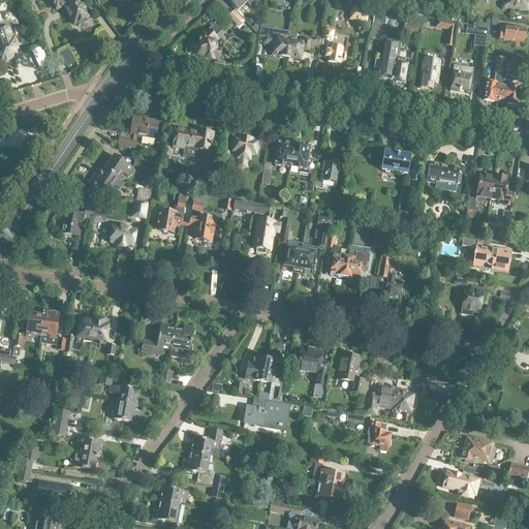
[(51,0),(57,10),(64,6),(74,25),(78,24),(79,27),(88,22),(86,19),(89,18),(79,0),(51,0)]
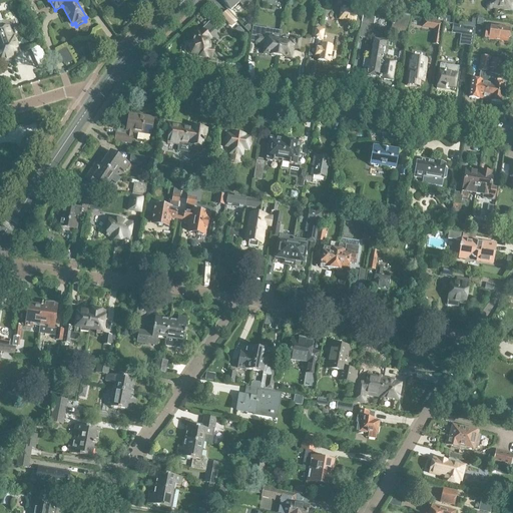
[(221,0),(231,10),(239,3),(244,8),(252,1),(250,0),(221,0)]
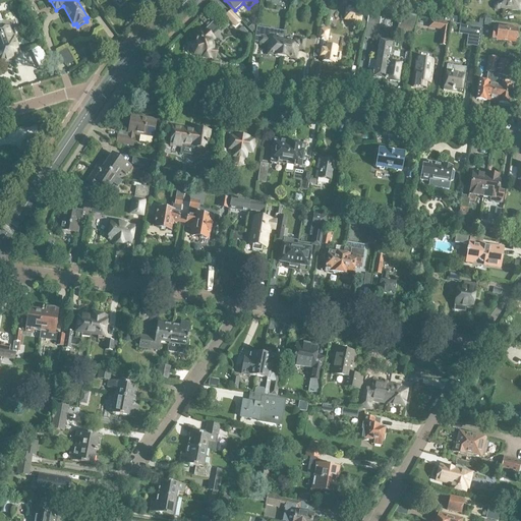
[(268,54),(282,57),(285,39),(271,36),(272,32),(261,31),(262,29),(259,29),(262,20),(265,20),(267,11),(266,10),(267,5),(279,7),(280,0),(291,2),(291,0),(262,0),(254,42),(270,45),(268,54)]
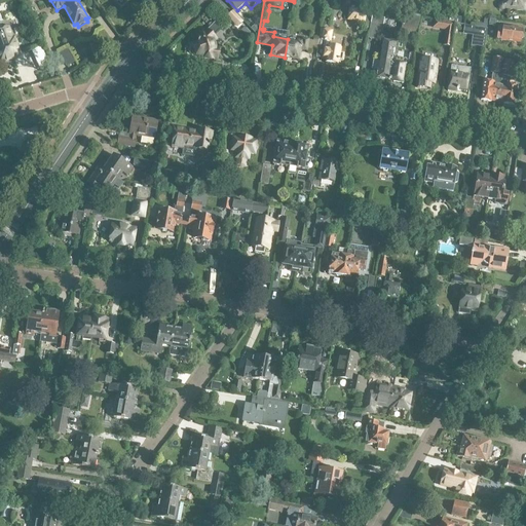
[(405,0),(404,14),(415,16),(417,0),(405,0)]
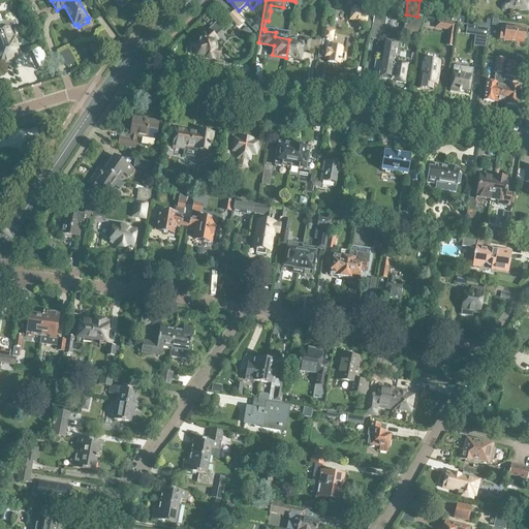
[(501,6),(501,7),(501,8),(501,9),(502,10),(503,10),(504,10),(505,10),(507,10),(507,9),(528,11),(528,6),(528,1),(528,2),(528,0),(505,0),(505,2),(504,2),(503,2),(502,4),(501,4),(501,6)]
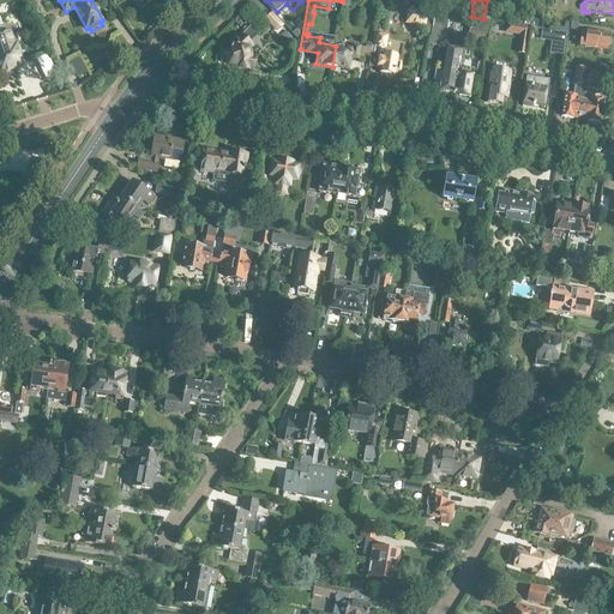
[(379,12),(389,13),(389,4),(379,2),(379,12)]
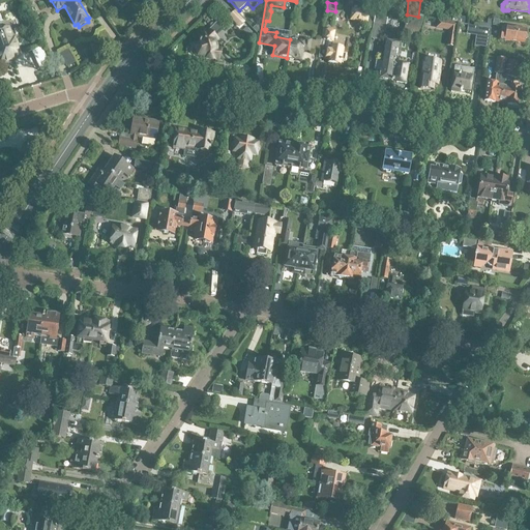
[(365,28),(373,29),(375,12),(376,10),(352,6),(350,21),(366,23),(365,28)]
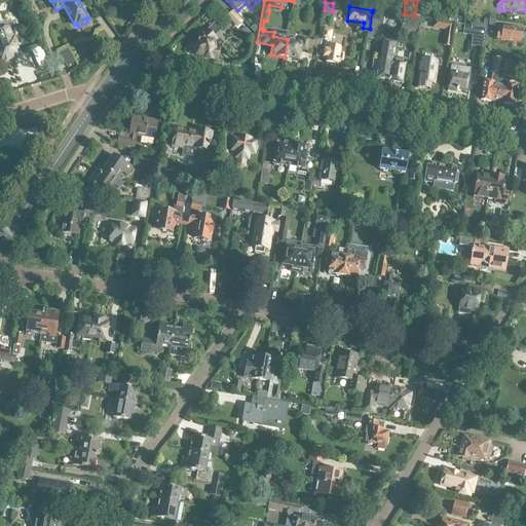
[(435,16),(443,17),(445,9),(437,8),(435,16)]
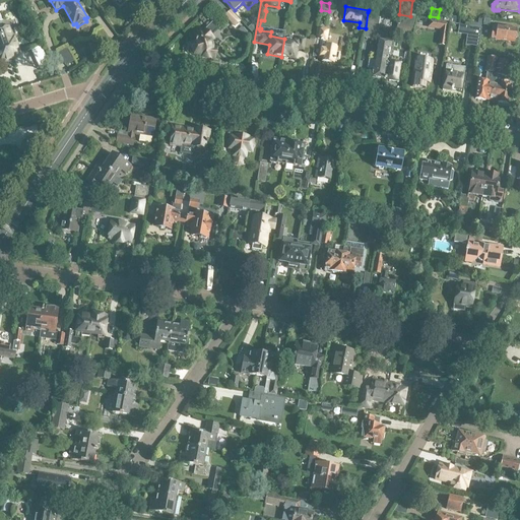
[(364,39),(372,40),(374,24),(379,25),(381,14),(368,12),(366,28),(364,39)]
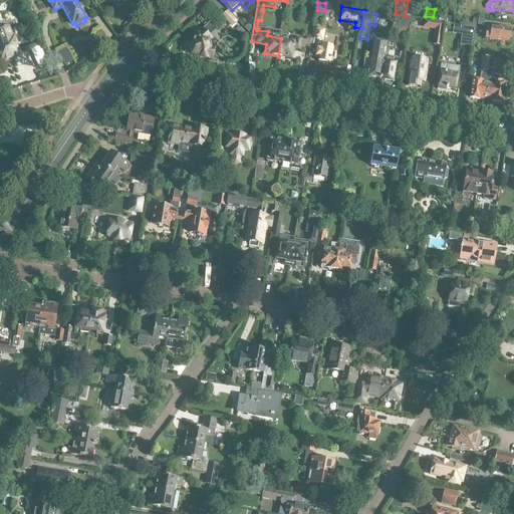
[(237,23),(227,13),(223,17),(233,27),(237,23)]
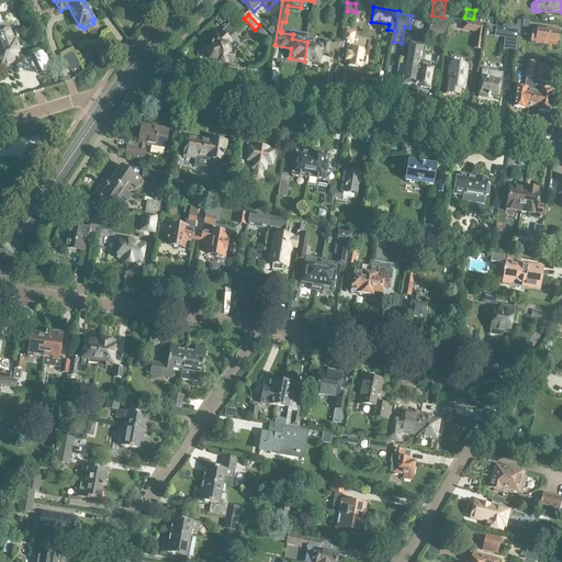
[(431,15),(428,33),(445,36),(448,19),(444,18),(431,15)]
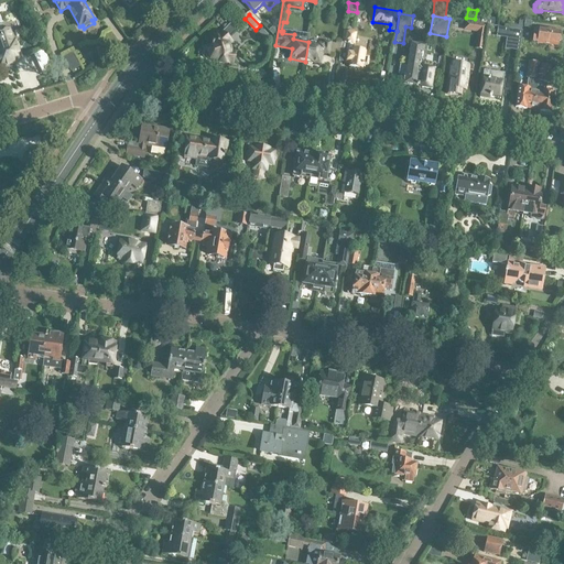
[(511,25),(510,29),(522,31),(522,26),(523,21),(519,21),(518,26),(511,25)]
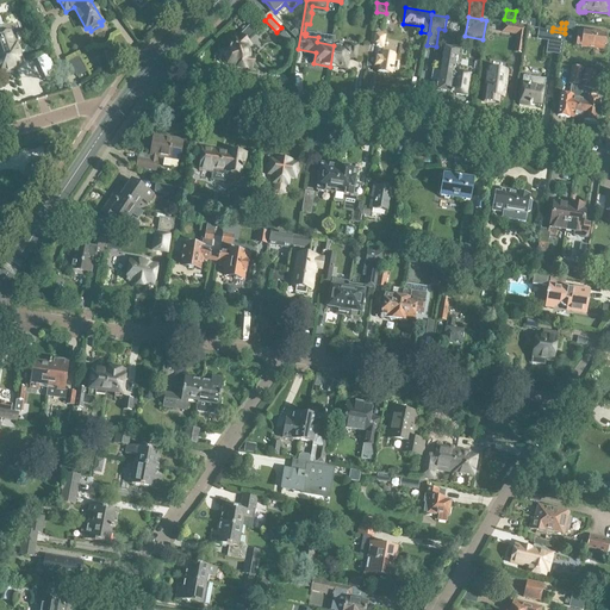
[(249,42),(257,33),(250,26),(229,48),(231,50),(225,55),(224,57),(224,60),(225,61),(226,62),(236,64),(235,68),(253,70),(255,56),(250,55),(249,48),(251,44),(249,42)]
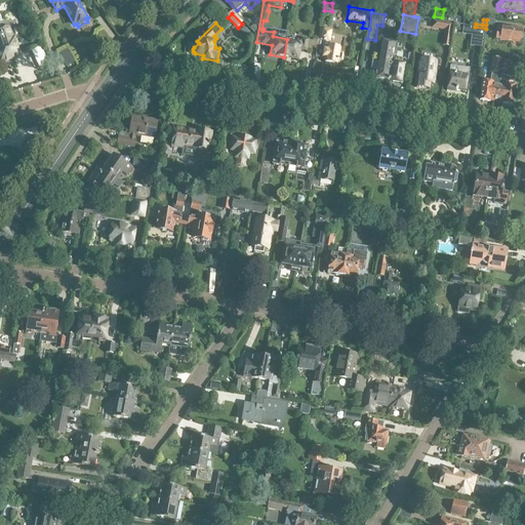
[(453,24),(446,23),(443,46),(449,46),(453,24)]
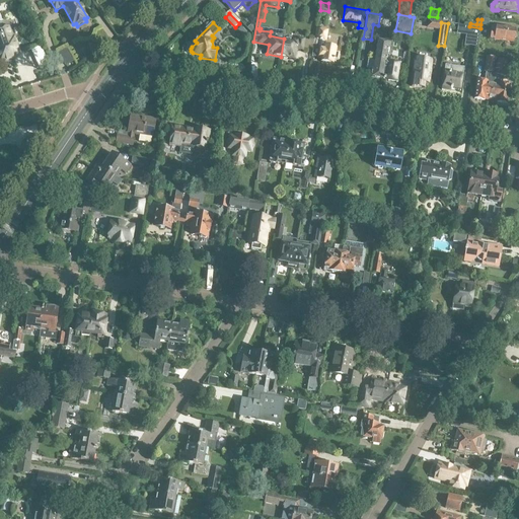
[(459,24),(457,34),(466,35),(464,46),(477,48),(480,28),(469,26),(467,26),(459,24)]
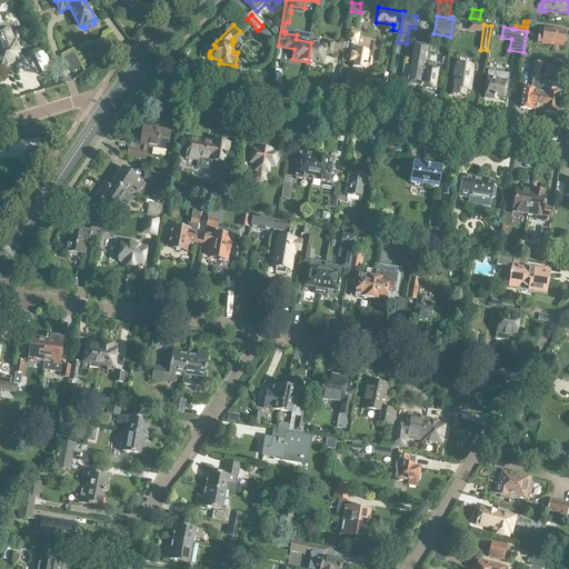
[(537,43),(563,47),(563,42),(566,41),(567,38),(565,36),(566,31),(543,29),(539,29),(537,43)]
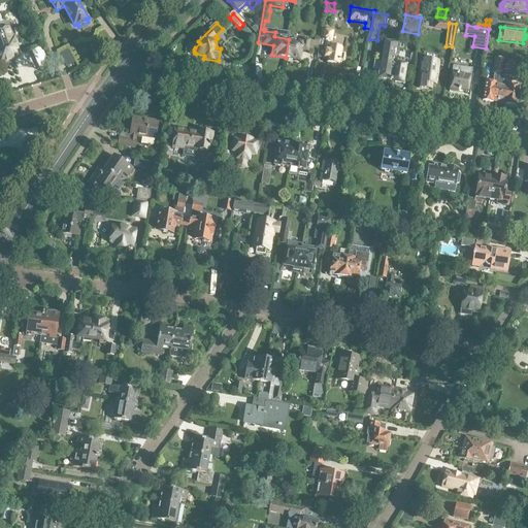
[(318,58),(328,59),(328,62),(328,64),(334,65),(334,63),(339,64),(340,60),(344,61),(345,60),(347,57),(345,56),(347,54),(342,54),(343,48),(331,46),(334,31),(322,29),(318,58)]
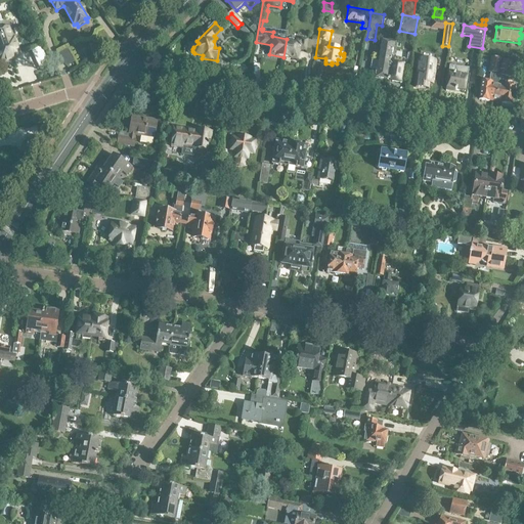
[(0,60),(1,62),(20,55),(15,42),(14,43),(9,31),(0,34),(0,60)]
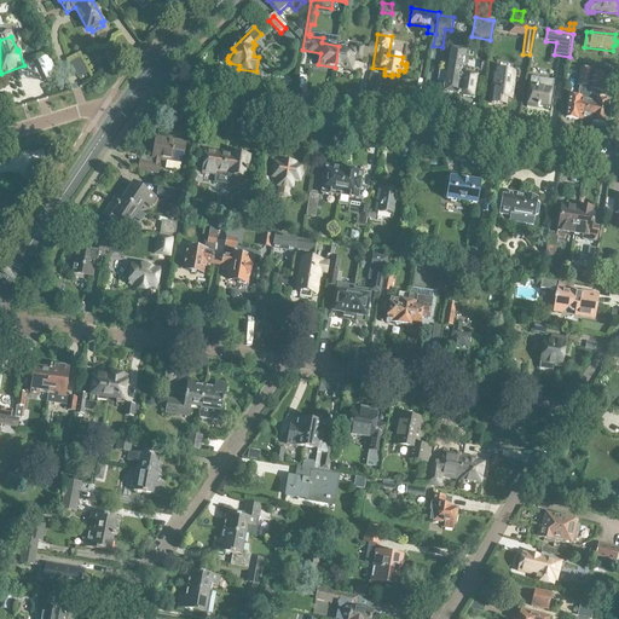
[(339,46),(335,68),(336,68),(337,70),(341,70),(343,69),(353,70),(354,58),(368,61),(370,48),(365,47),(357,45),(356,48),(339,46)]
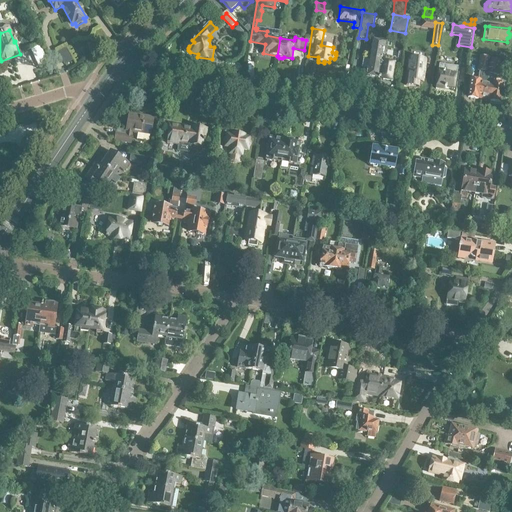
[(362,68),(368,69),(368,70),(367,69),(366,77),(379,78),(382,56),(385,57),(387,46),(385,46),(386,43),(385,42),(373,40),(370,60),(363,59),(362,68)]
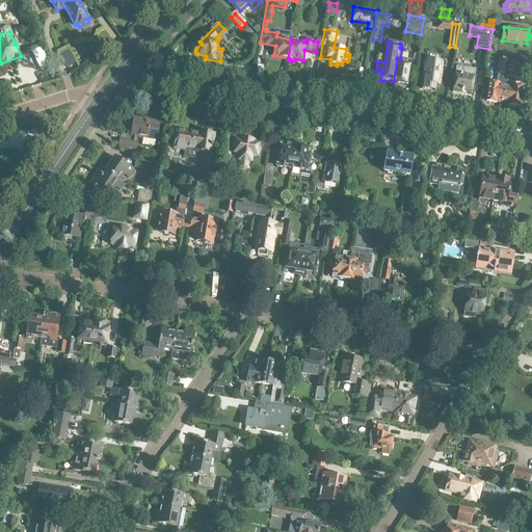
[(410,67),(410,60),(400,59),(397,58),(394,81),(407,84),(410,67)]
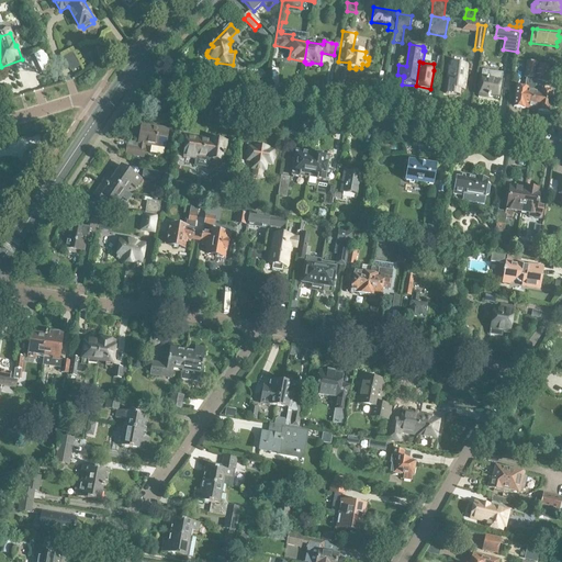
[(535,80),(536,72),(537,72),(537,64),(527,62),(525,74),(528,74),(527,81),(528,81),(527,89),(517,88),(514,108),(526,109),(526,107),(532,108),(536,81),(535,80)]
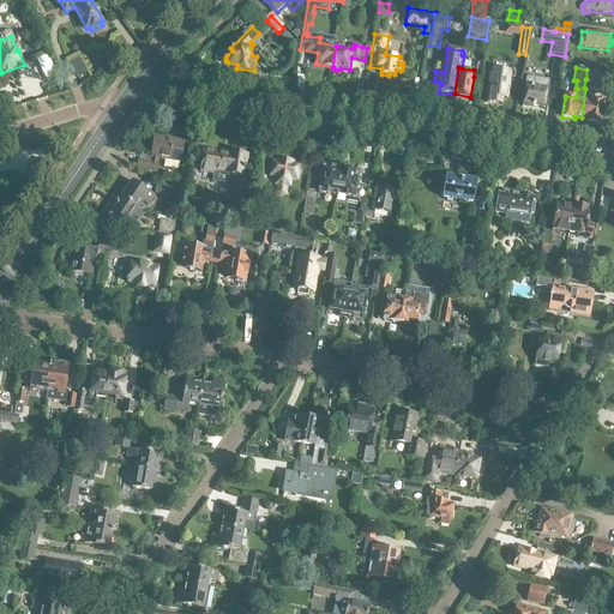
[(489,88),(487,104),(504,107),(505,101),(509,101),(512,72),(492,68),(491,74),(489,74),(488,88),(489,88)]
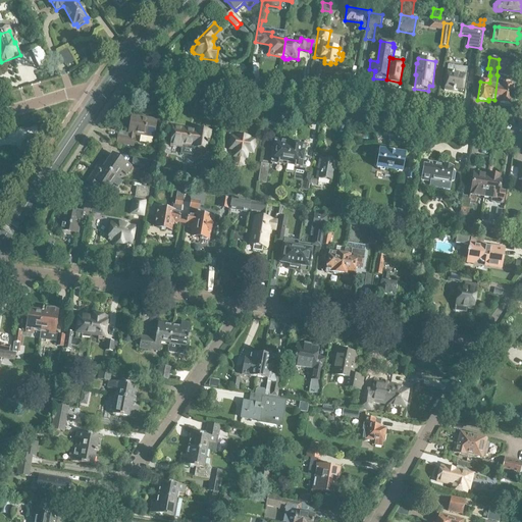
[(499,59),(499,67),(498,67),(497,74),(498,75),(494,100),(501,101),(501,103),(511,105),(513,86),(502,85),(503,76),(508,77),(510,62),(500,61),(500,59),(499,59)]
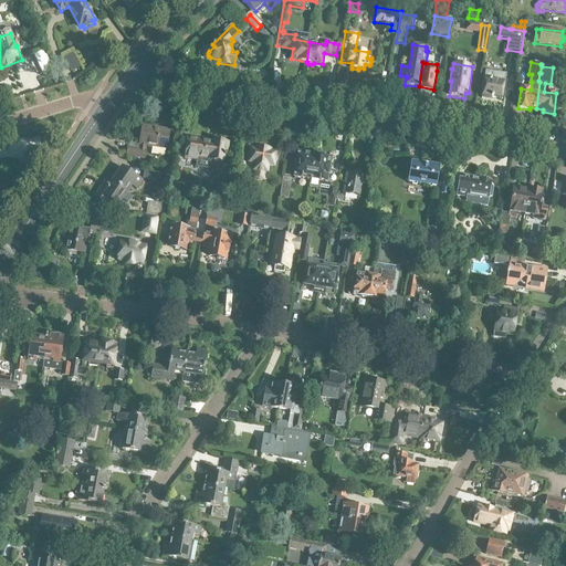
[(481,91),(482,92),(481,97),(491,98),(492,97),(501,100),(505,74),(485,71),(483,84),(482,85),(483,86),(482,90),(481,91)]
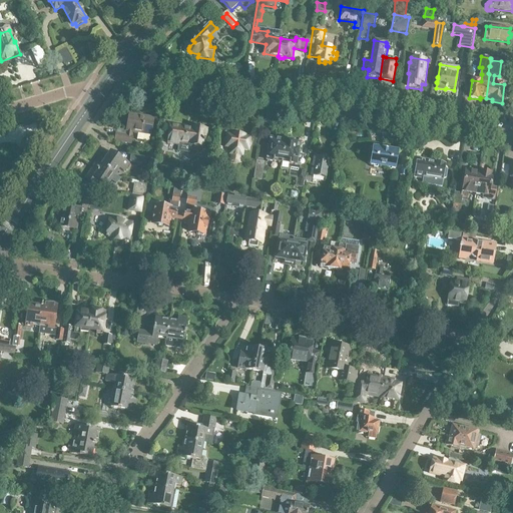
[(149,141),(150,134),(153,118),(128,114),(125,130),(127,130),(126,135),(116,133),(114,140),(131,143),(132,136),(131,136),(132,131),(138,132),(137,139),(149,141)]
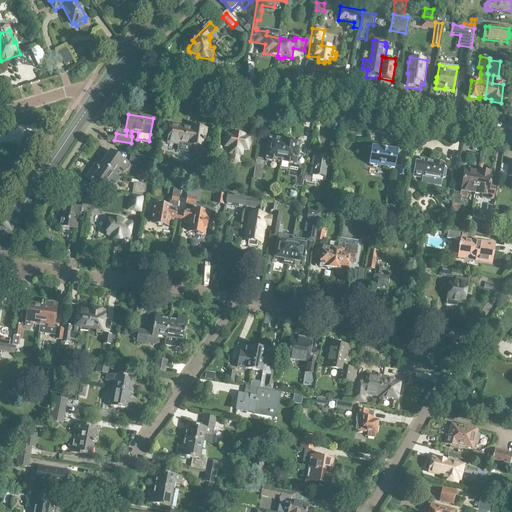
[(203,141),(204,142),(206,129),(191,126),(191,129),(180,127),(176,126),(177,124),(168,123),(167,130),(169,130),(167,143),(178,145),(177,151),(182,152),(182,153),(184,154),(184,152),(189,153),(190,145),(202,147),(203,141)]
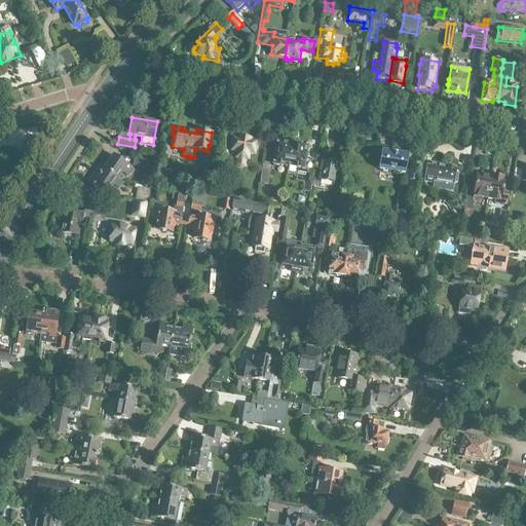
[(32,136),(29,139),(37,145),(40,141),(32,136)]
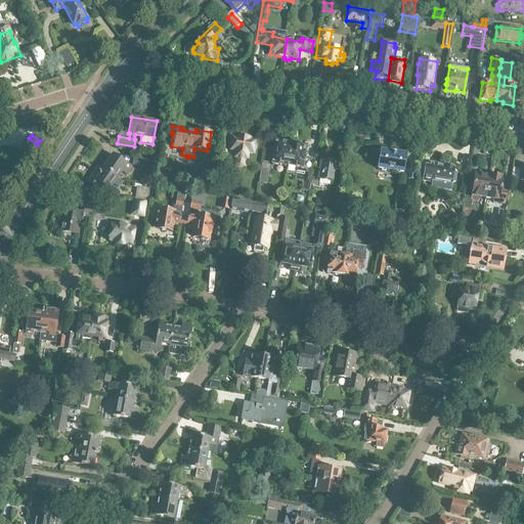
[(227,169),(232,170),(233,159),(235,160),(234,166),(236,167),(237,168),(242,169),(243,168),(245,168),(247,160),(248,160),(249,153),(254,154),(257,140),(251,139),(251,138),(237,135),(237,137),(231,136),(229,149),(232,149),(231,157),(229,157),(227,169)]
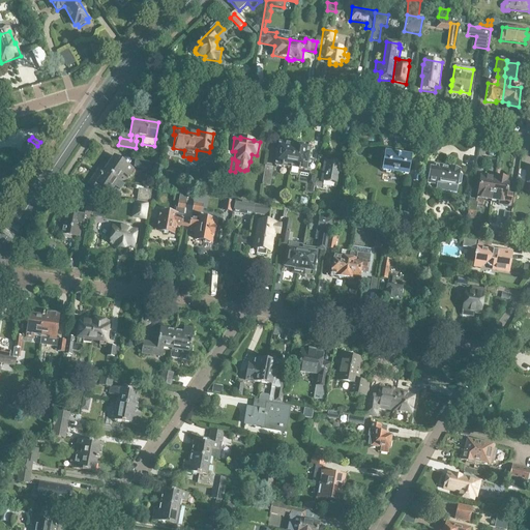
[(285,166),(291,168),(291,166),(295,145),(281,143),(276,165),(285,166)]
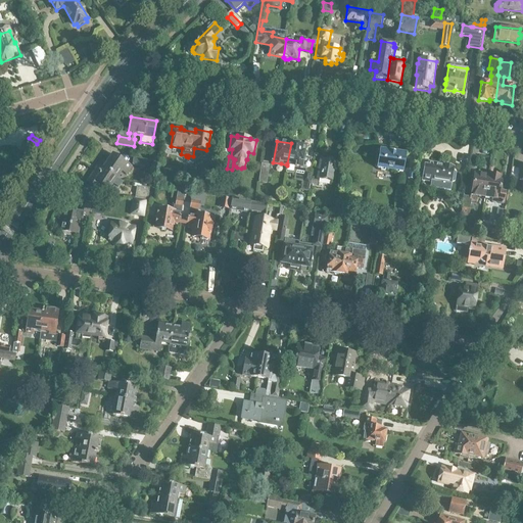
[(304,172),(305,172),(306,167),(302,165),(305,146),(291,143),(287,163),(287,165),(285,173),(293,175),(295,173),(299,173),(303,174),(304,172)]
